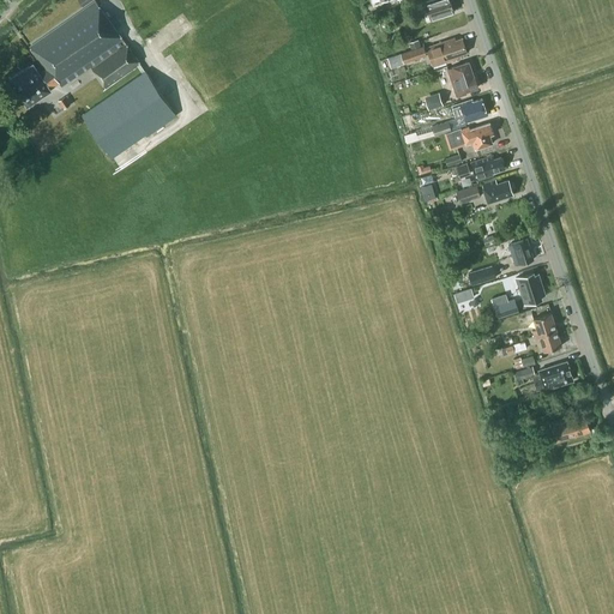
[(432,18),(453,12),(450,0),(429,0),(426,1),(432,18)]
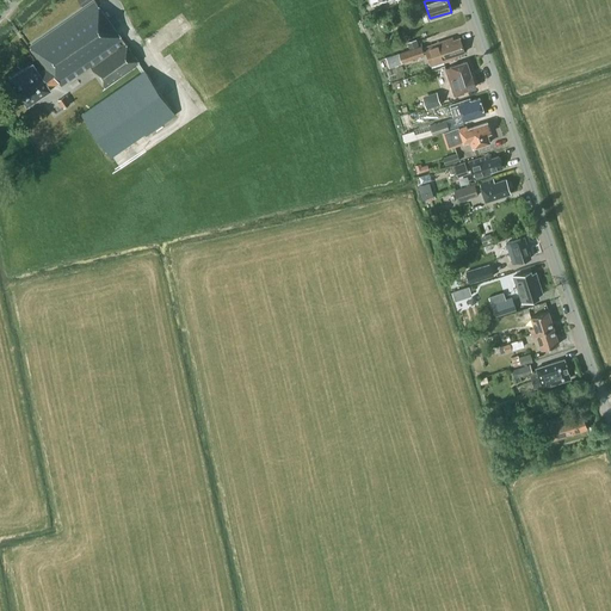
[(88,67),(105,88),(140,63),(96,1),(30,47),(44,68),(38,72),(34,63),(10,78),(26,104),(26,105),(53,88),(51,87),(59,82),(61,86),(65,85),(88,67)]
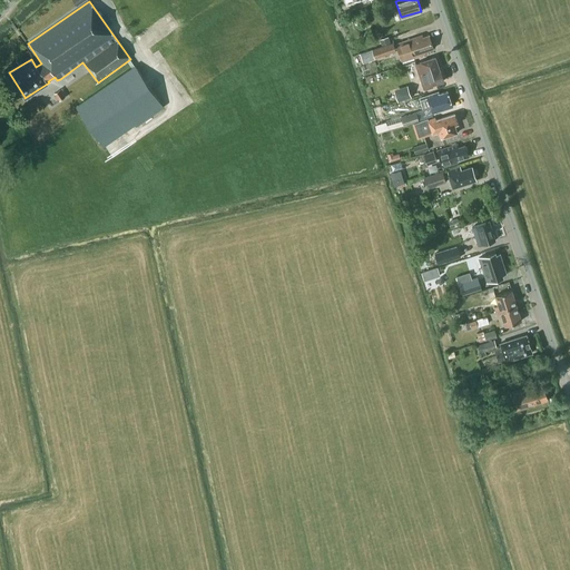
[(422,35),(402,41),(396,43),(402,61),(423,53),(422,51),(433,48),(429,35),(423,37),(422,35)]
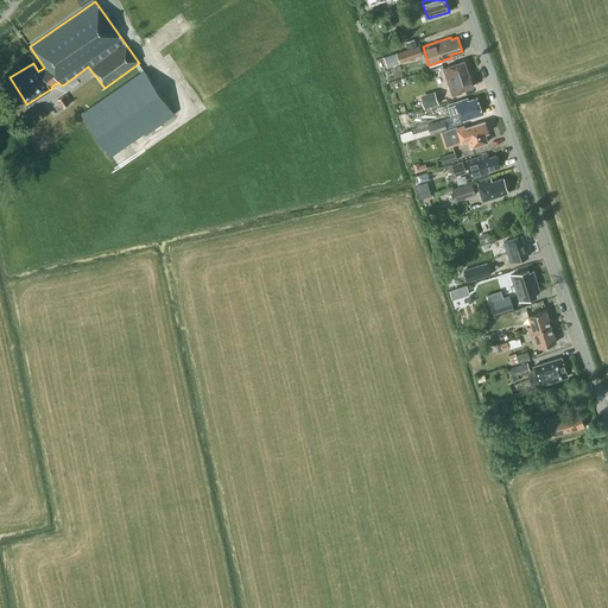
[(423,55),(420,45),(397,52),(400,62),(423,55)]
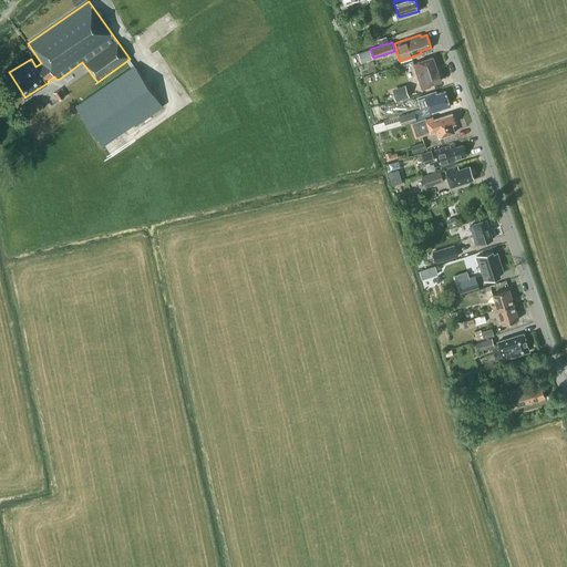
[(413,63),(420,83),(422,89),(429,86),(430,84),(442,80),(439,70),(437,70),(433,57),(413,63)]
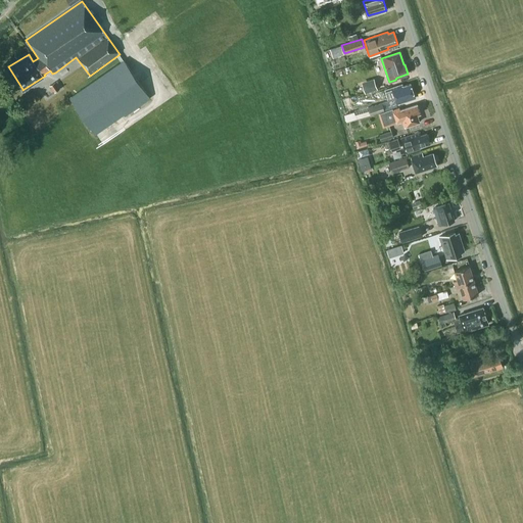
[(124,59),(69,97),(95,134),(124,114),(125,115),(150,98),(124,59)]
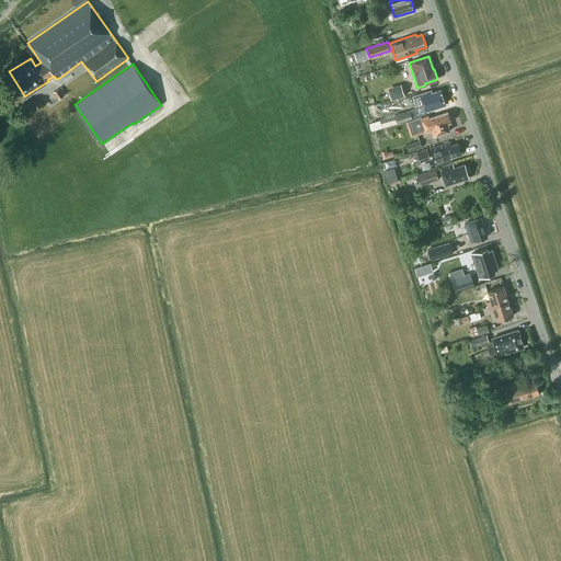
[(388,89),(391,100),(405,95),(401,84),(388,89)]
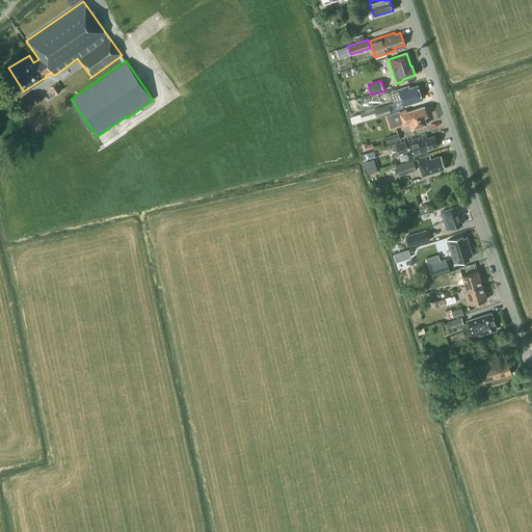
[(51,87),(55,94),(61,89),(56,83),(51,87)]
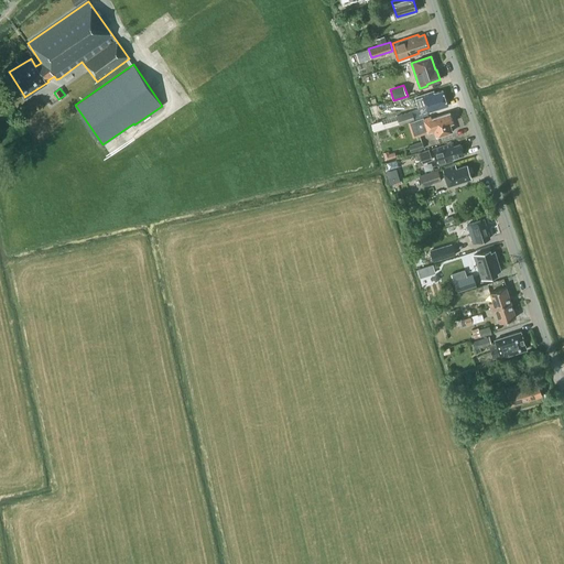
[(419,107),(426,105),(429,111),(447,106),(443,90),(434,94),(433,91),(415,97),(419,107)]
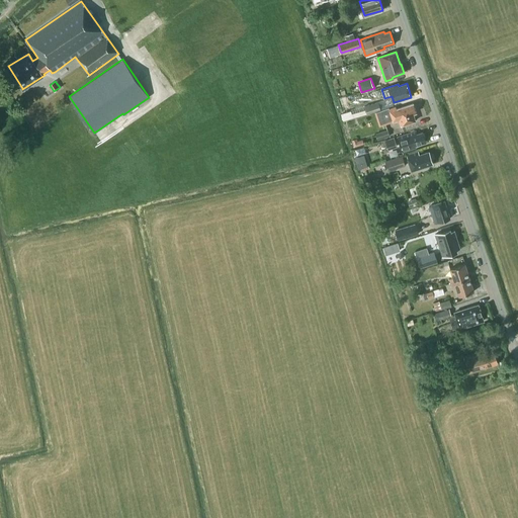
[(381,110),(378,101),(365,106),(365,109),(367,113),(367,114),(381,110)]
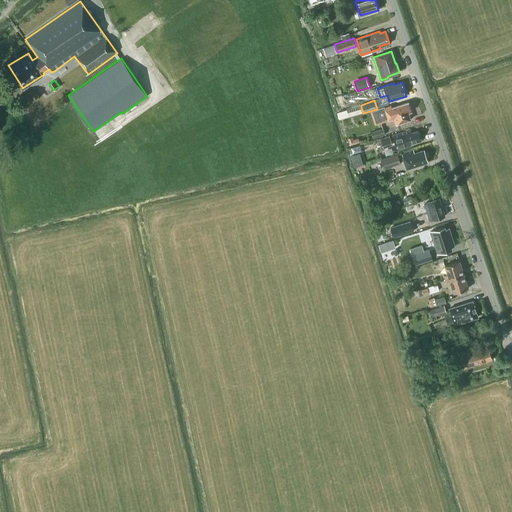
[(408,112),(411,111),(408,102),(391,108),(390,106),(384,108),(384,107),(371,111),(375,124),(394,118),(396,124),(411,119),(408,112)]
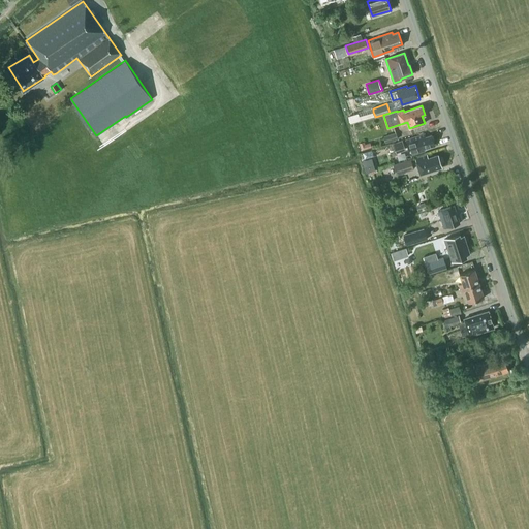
[(359,113),(348,116),(350,123),(375,116),(373,112),(360,116),(359,113)]
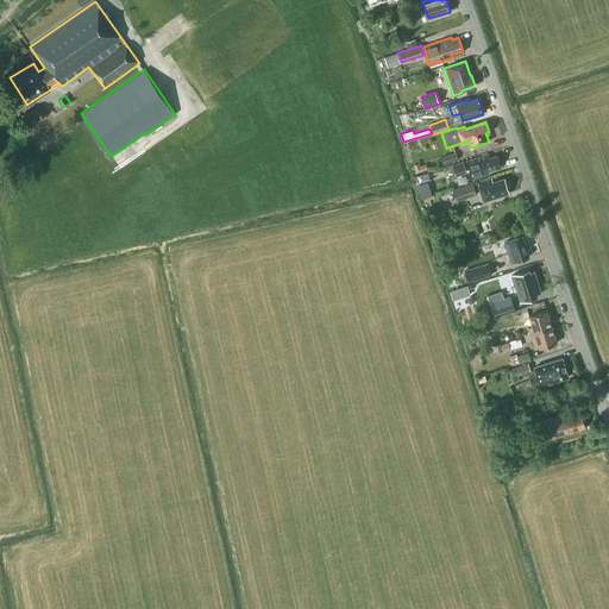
[(444,164),(458,159),(456,152),(441,157),(444,164)]
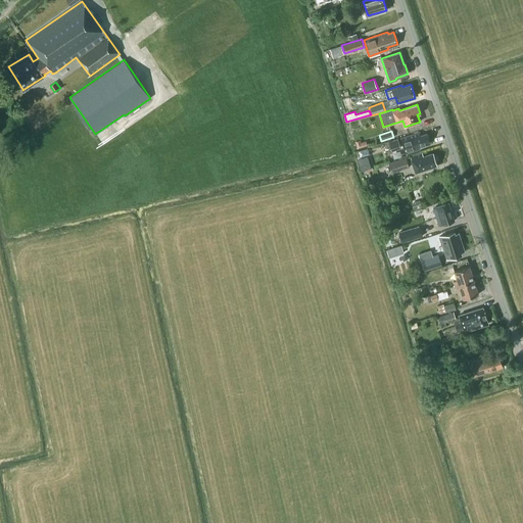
[(401,138),(407,153),(420,148),(419,147),(430,143),(427,133),(420,135),(420,133),(401,138)]
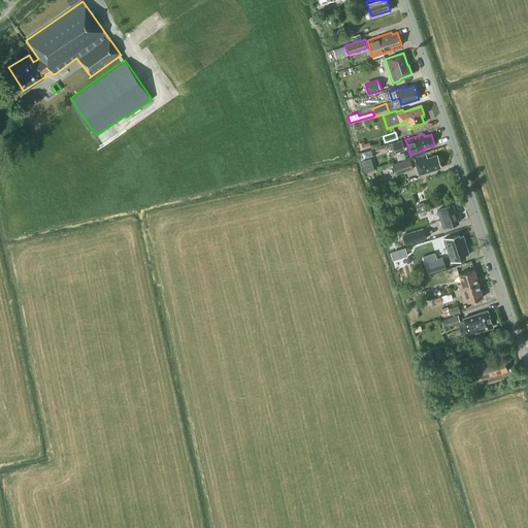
[(402,139),(392,143),(395,153),(405,150),(402,139)]
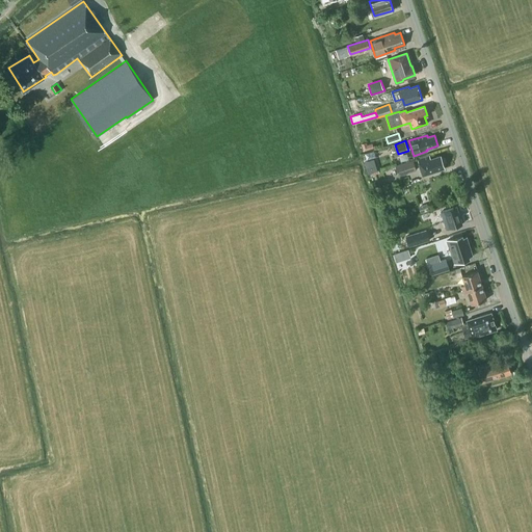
[(364,151),(374,148),(373,143),(367,144),(366,142),(362,143),(364,151)]
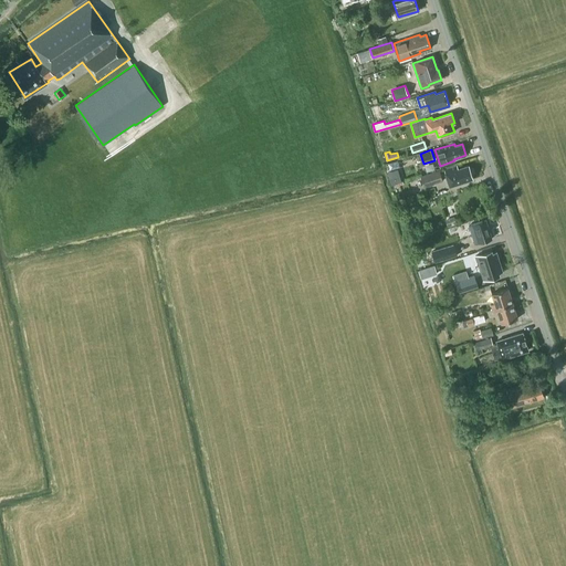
[(391,163),(394,169),(401,167),(400,159),(391,163)]
